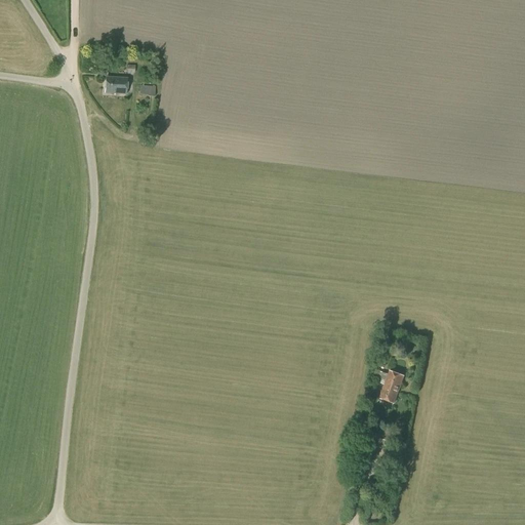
[(126,94),(127,78),(105,77),(105,93),(126,94)]
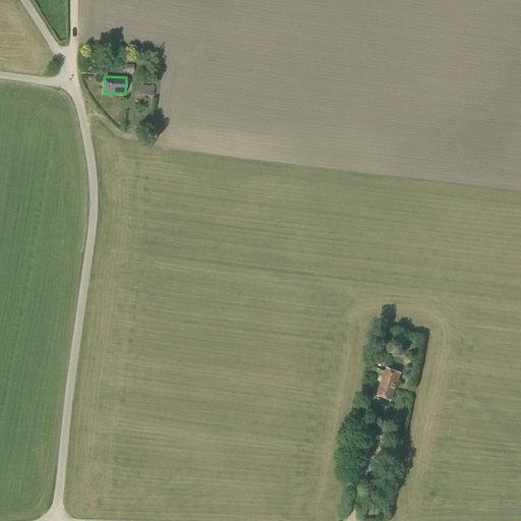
[(153,97),(154,87),(139,85),(138,95),(147,95),(147,96),(153,97)]
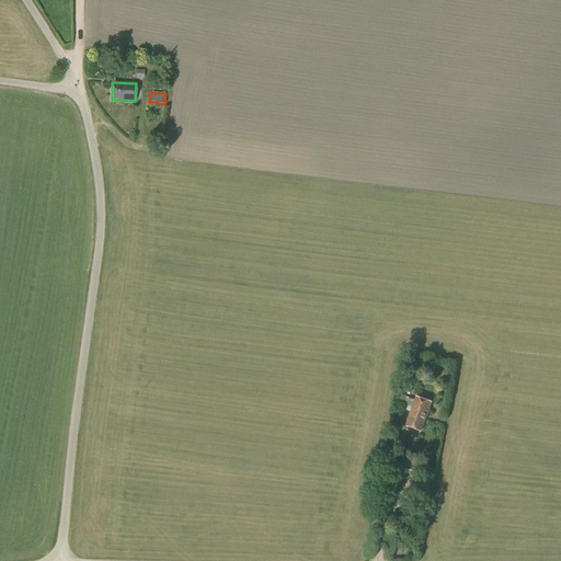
[(397,405),(411,411),(410,411),(426,416),(431,401),(415,396),(414,400),(401,396),(397,405)]
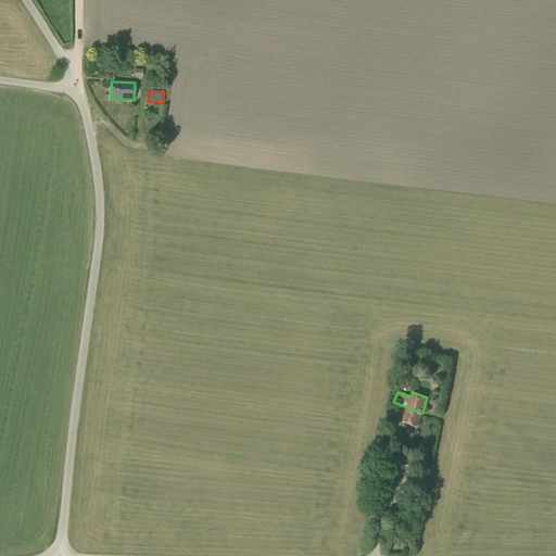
[(417,427),(422,413),(406,407),(402,421),(417,427)]
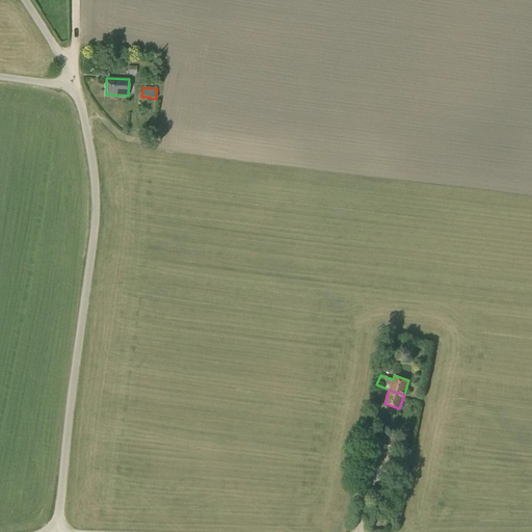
[(402,449),(405,439),(383,433),(380,444),(402,449)]
